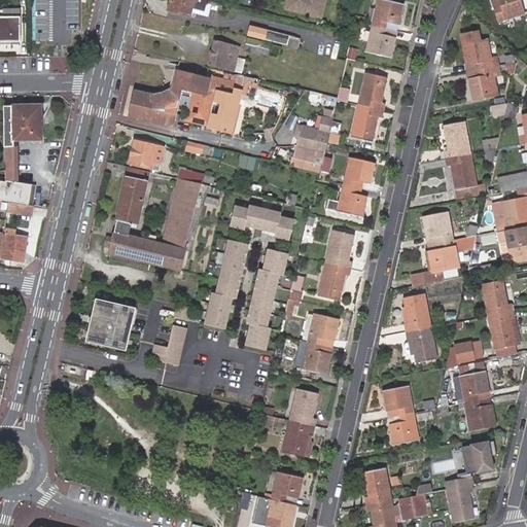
[(215,0),(171,0),(172,1),(170,1),(168,11),(189,16),(190,11),(202,14),(206,0),(219,3),(219,1),(215,0)]
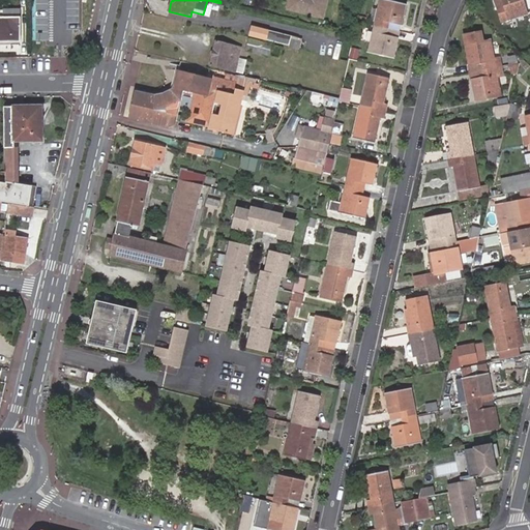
[(288,0),(287,9),(321,18),(325,0),(288,0)]
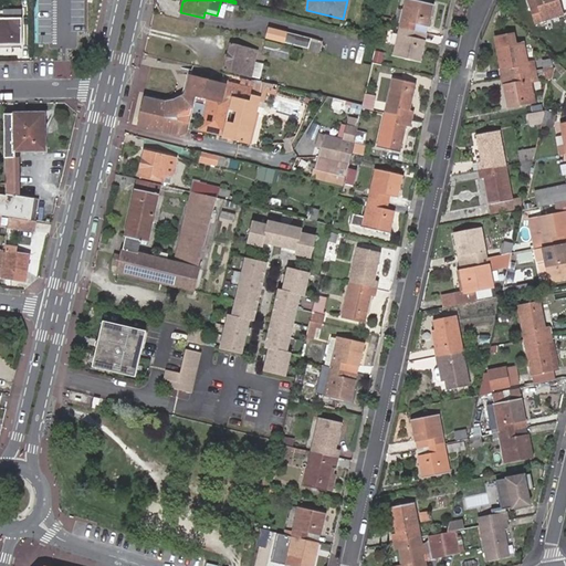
[(415,30),(427,33),(433,4),(413,0),(407,0),(401,28),(415,30)]
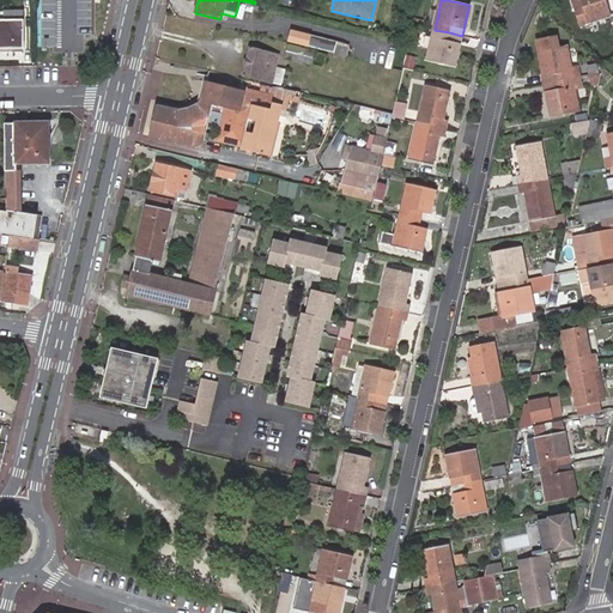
[(612,18),(606,0),(581,0),(583,8),(576,11),(582,30),(612,19),(612,18)]
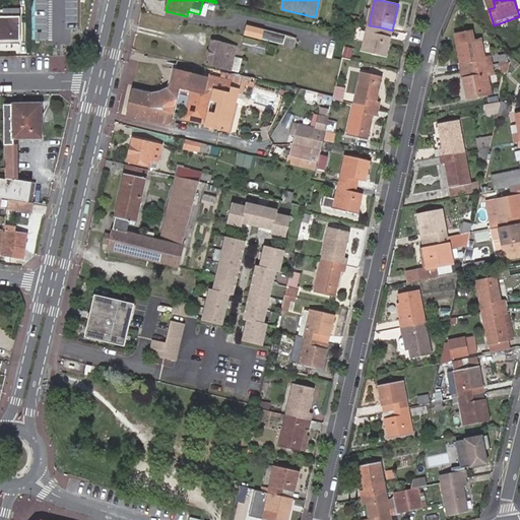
[(0,42),(21,42),(21,18),(20,11),(0,10),(0,42)]
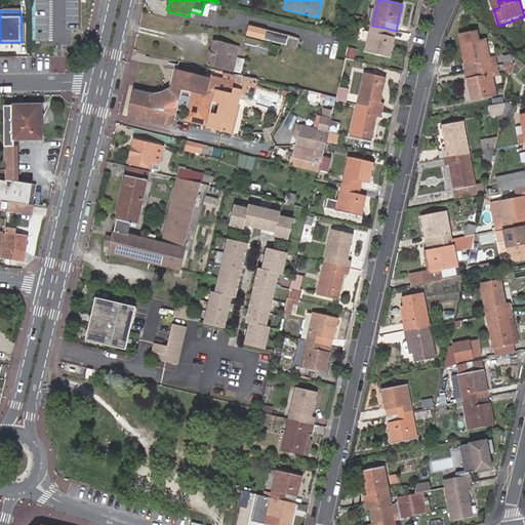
[(363,17),(354,14),(353,22),(362,24),(363,17)]
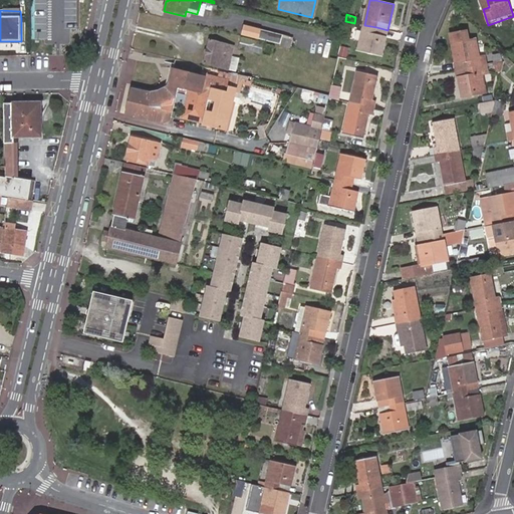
[(279,44),(279,45),(290,48),(292,39),(293,37),(257,28),(257,29),(242,25),(239,34),(254,38),(279,44)]
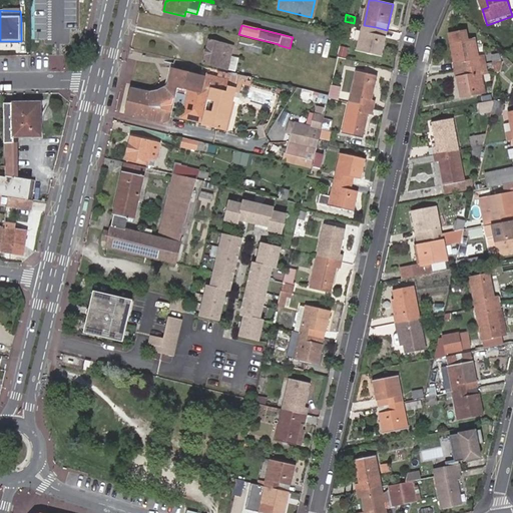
[(381,57),(385,38),(374,35),(376,27),(364,25),(358,51),(381,57)]
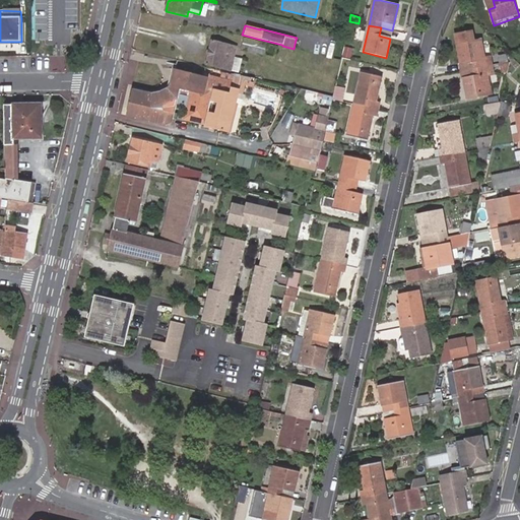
[(390,39),(392,30),(381,27),(379,36),(390,39)]
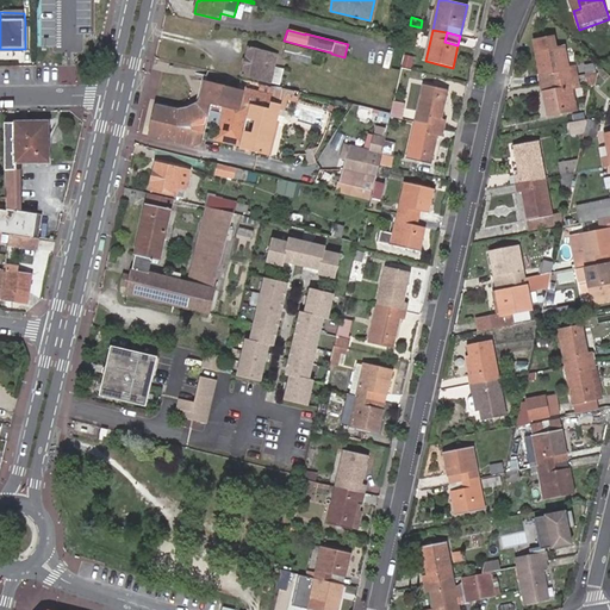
[(552,74),(553,82),(576,78),(573,68),(567,69),(562,48),(554,50),(553,39),(533,43),(539,76),(552,74)]
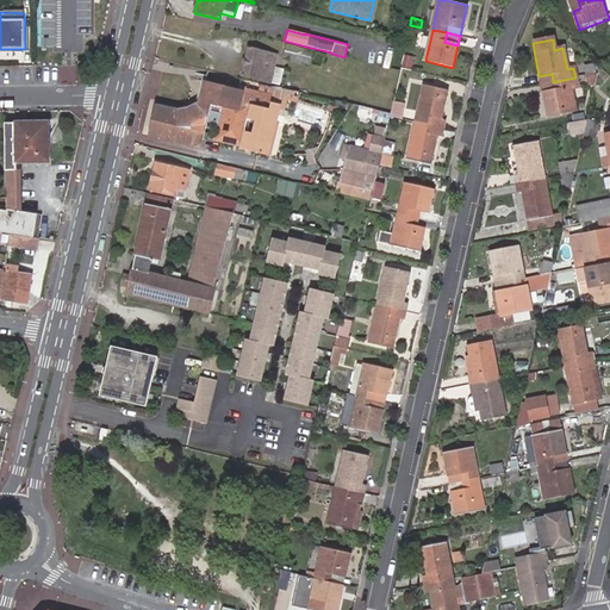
[(321,54),(284,44),(280,57),(318,67),(321,54)]
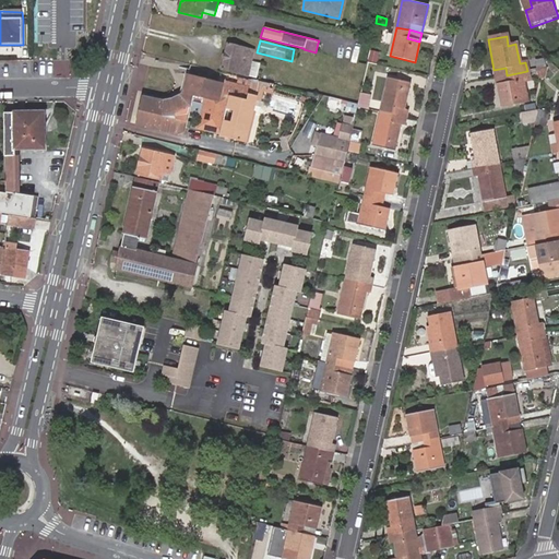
[(251,51),(226,45),(221,69),(246,75),(254,78),(258,63),(249,61),(251,51)]
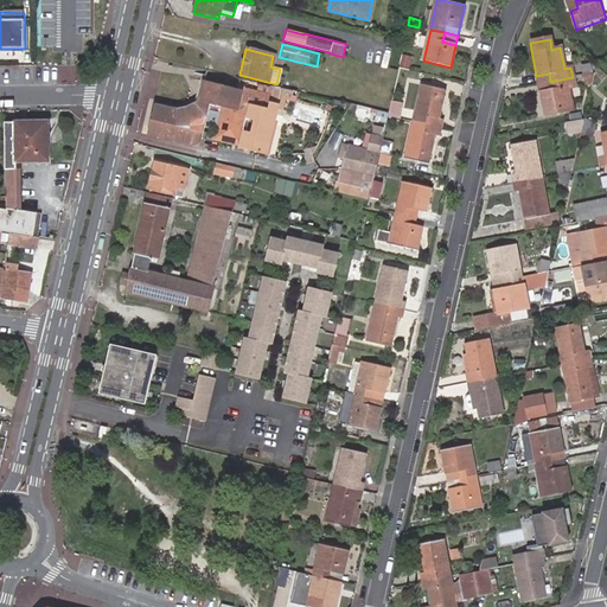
[(582,66),(583,76),(593,74),(590,65),(582,66)]
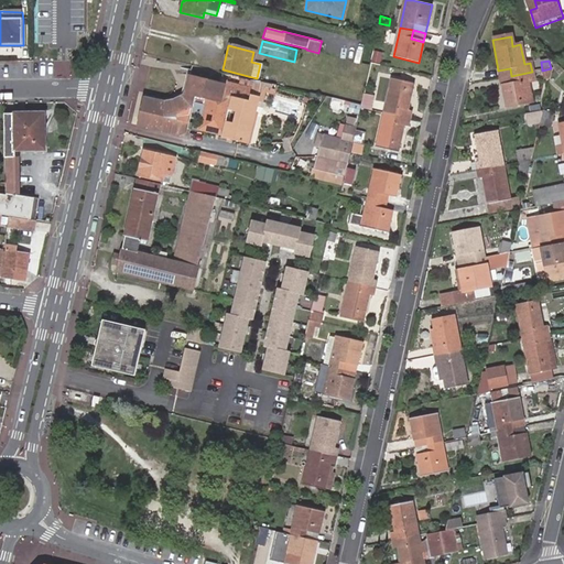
[(498,71),(499,78),(511,76),(510,68),(498,71)]
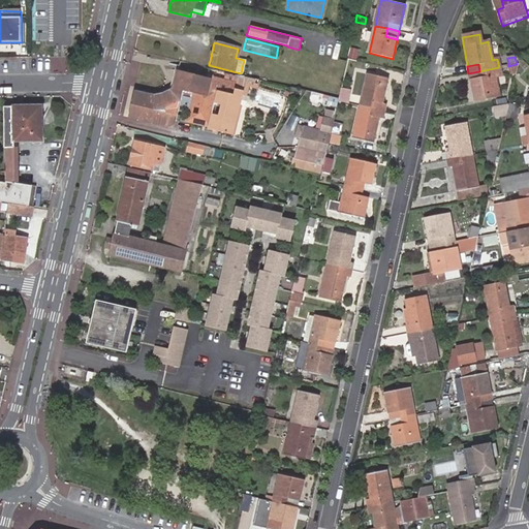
[(517,74),(520,64),(517,64),(508,66),(510,75),(517,74)]
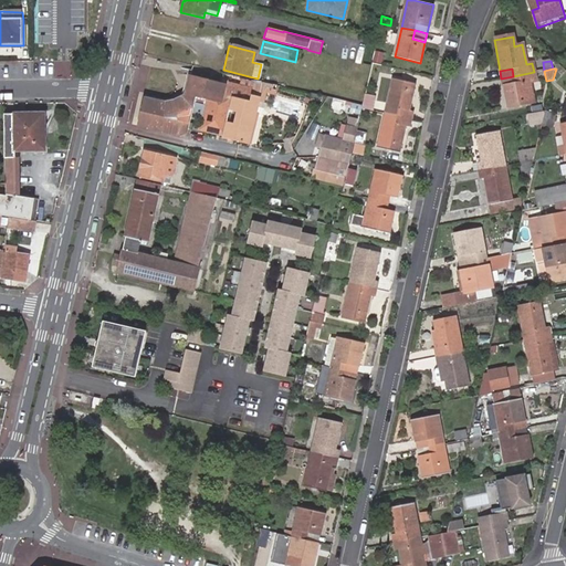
[(514,85),(502,87),(505,109),(533,104),(530,84),(535,83),(534,72),(513,76),(514,85)]
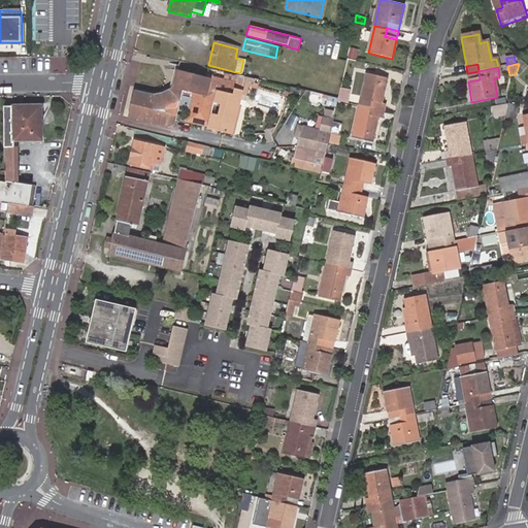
[(172,123),(172,120),(179,90),(179,89),(191,92),(192,92),(204,95),(206,87),(208,88),(210,75),(211,75),(204,73),(203,75),(174,69),(170,87),(153,97),(134,92),(128,118),(165,126),(172,123)]
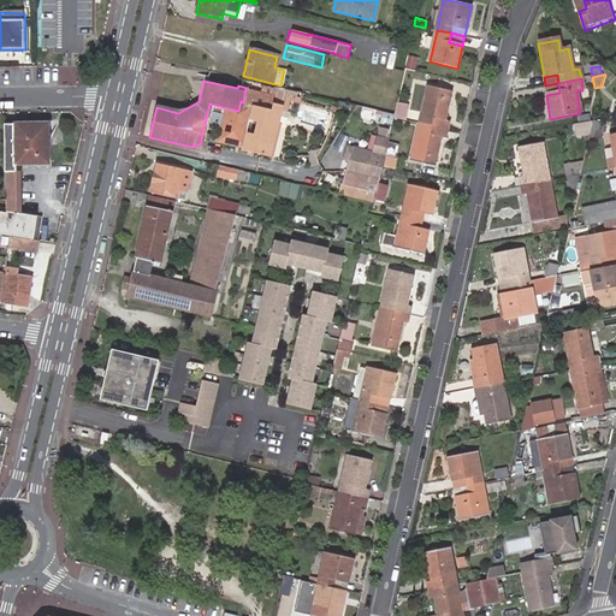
[(558,83),(545,86),(546,95),(560,93),(558,83)]
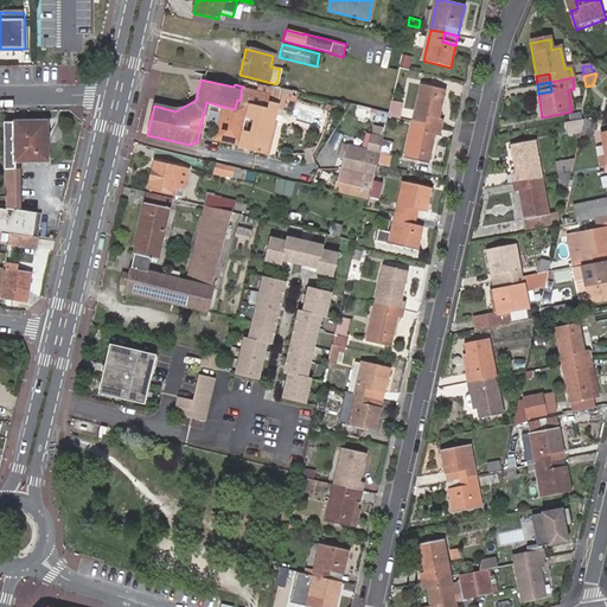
[(417,122),(442,128),(445,117),(438,116),(445,89),(426,85),(417,122)]
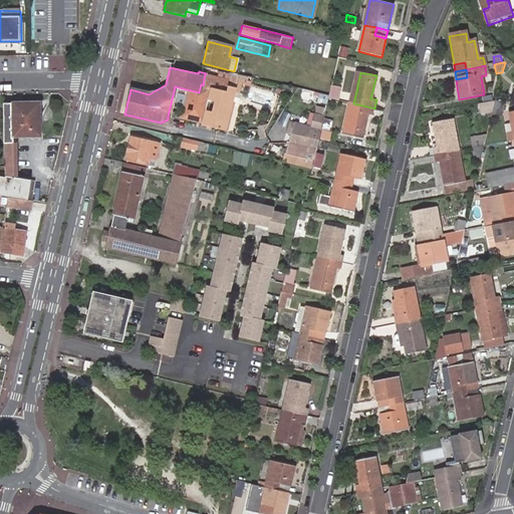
[(187,89),(186,89),(181,116),(200,120),(200,123),(224,129),(230,101),(233,92),(239,93),(241,83),(242,78),(227,75),(226,78),(205,73),(203,85),(201,84),(199,92),(187,89)]
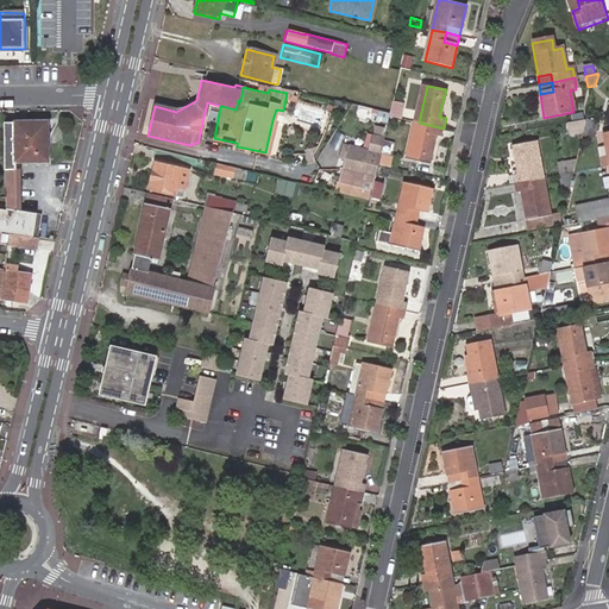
[(381,113),(370,112),(369,120),(380,123),(381,113)]
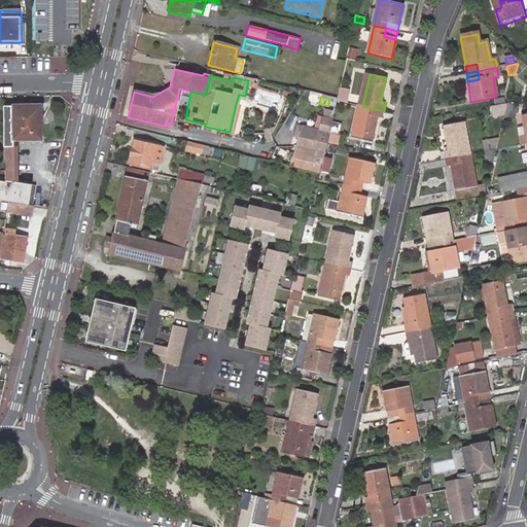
[(507,105),(507,106),(504,116),(514,118),(517,107),(507,105)]
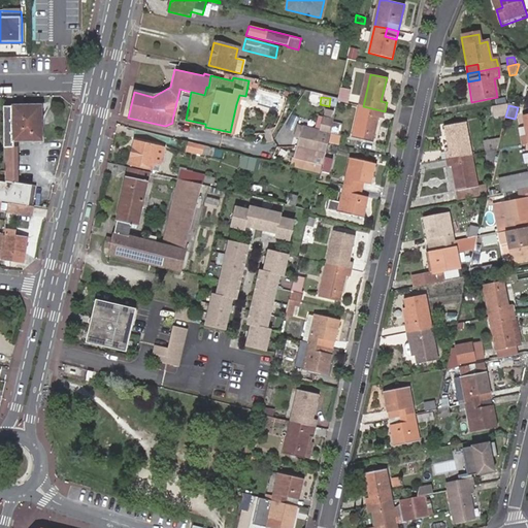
[(384,120),(385,111),(363,106),(356,138),(372,142),(377,119),(384,120)]
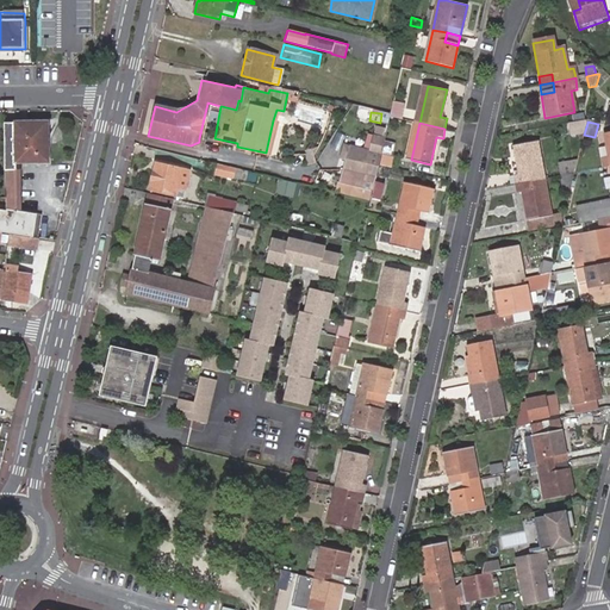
[(48,126),(6,126),(5,170),(5,201),(7,200),(7,212),(0,210),(0,232),(38,240),(42,217),(20,213),(20,172),(17,172),(17,165),(48,165),(48,126)]
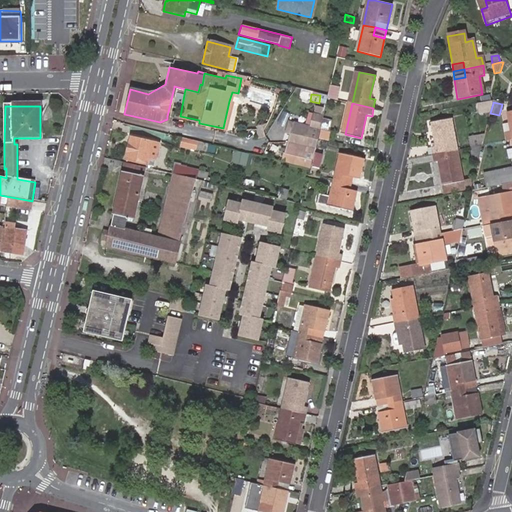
[(281,151),(279,160),(288,162),(306,166),(309,167),(321,115),(312,113),(309,125),(294,121),(287,152),(281,151)]
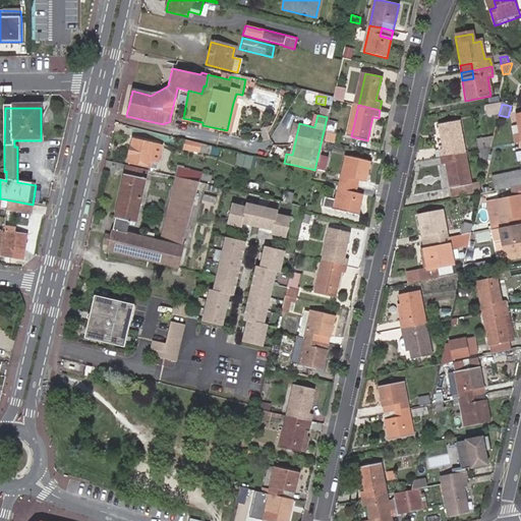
[(440,151),(441,158),(464,154),(458,123),(439,127),(443,150),(440,151)]
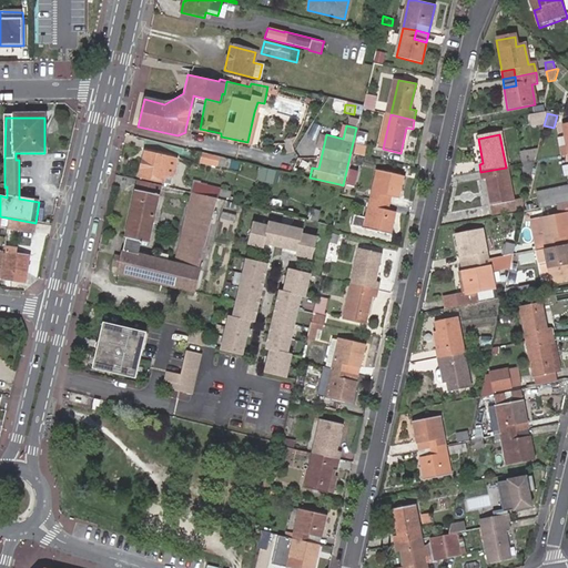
[(354,145),(352,153),(359,155),(361,146),(354,145)]
